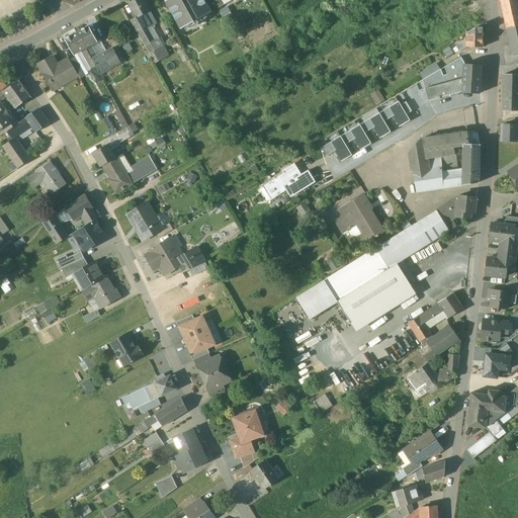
[(143,0),(135,0),(128,4),(136,17),(136,18),(140,16),(150,11),(143,0)]
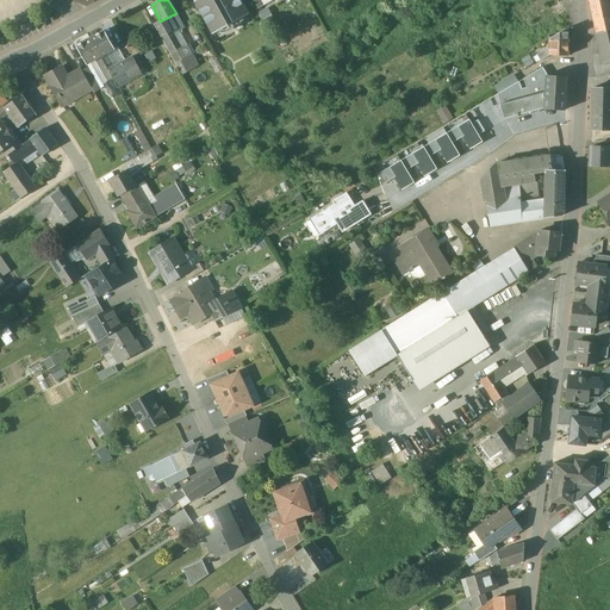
[(241,0),(195,0),(194,1),(212,35),(249,14),(241,0)]
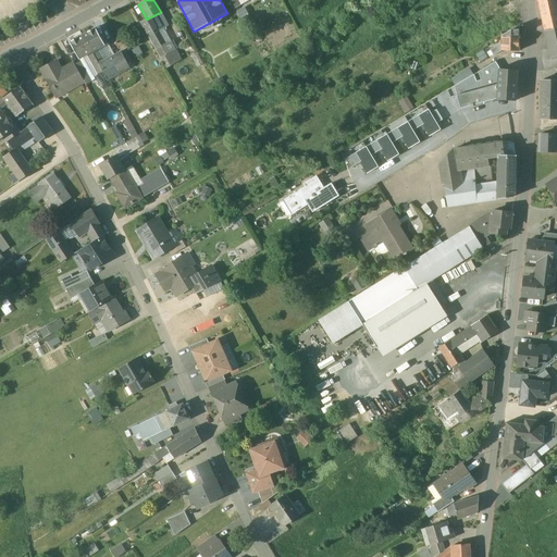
[(229,0),(234,9),(242,5),(238,0),(229,0)]
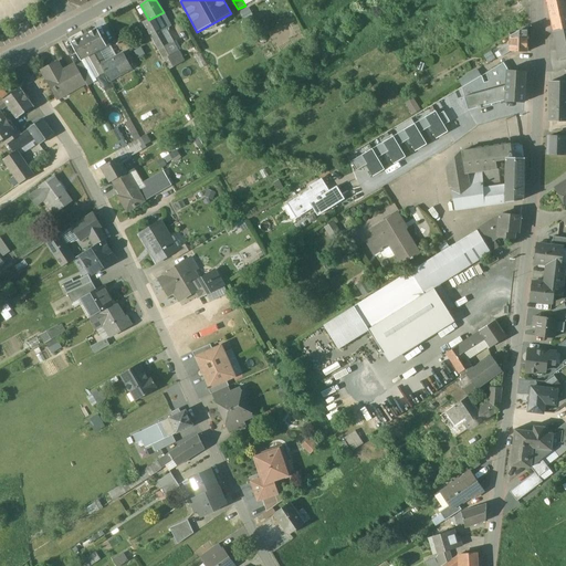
[(546,0),(551,19),(565,14),(565,7),(564,0),(546,0)]
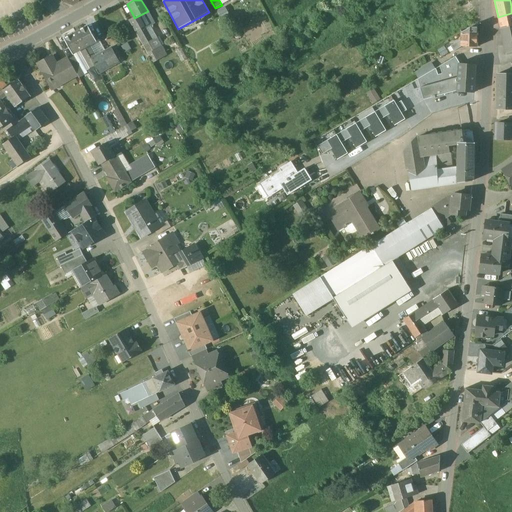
[(148,11),(138,16),(144,26),(145,28),(154,23),(148,11)]
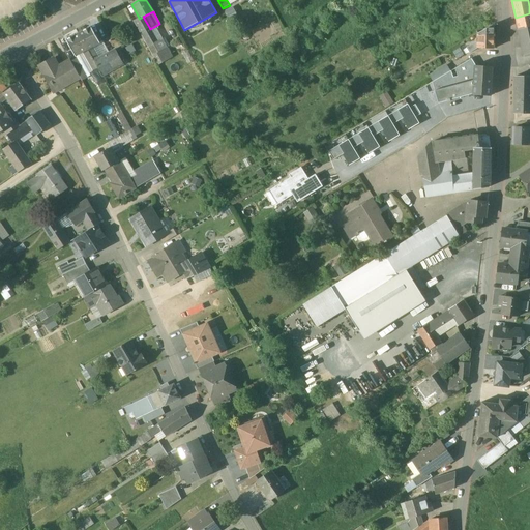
[(529,13),(516,18),(519,29),(529,26),(529,13)]
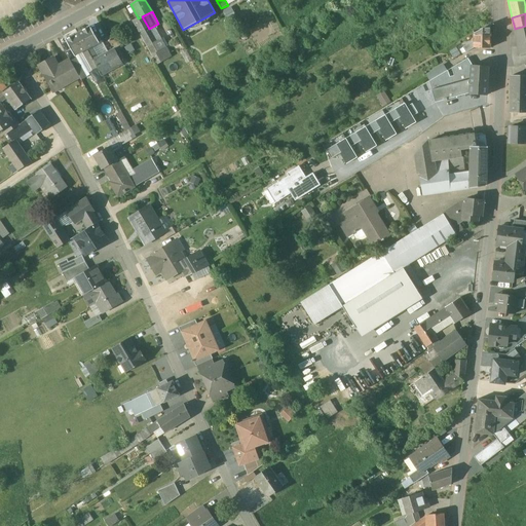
[(142,16),(138,19),(138,17),(133,21),(139,32),(148,27),(142,16)]
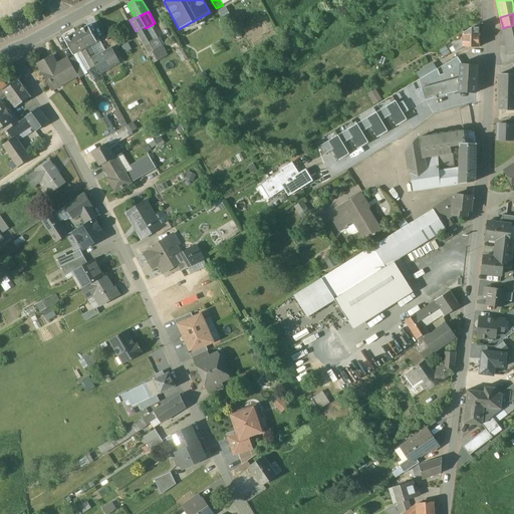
[(480,23),(463,32),(480,32),(480,23)]
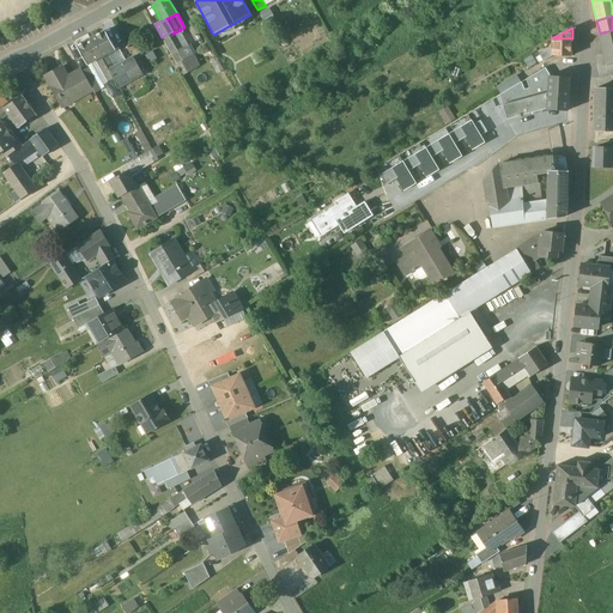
[(612,30),(600,34),(606,64),(612,61),(612,30)]
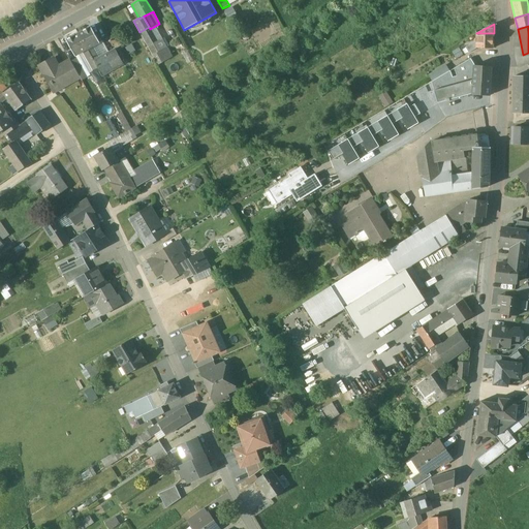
[(91,27),(79,33),(88,50),(92,48),(99,42),(91,27)]
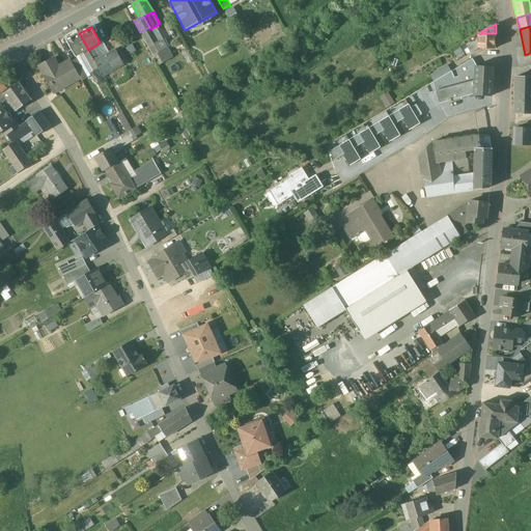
[(150,29),(149,27),(140,32),(148,47),(158,42),(155,34),(154,35),(150,29)]
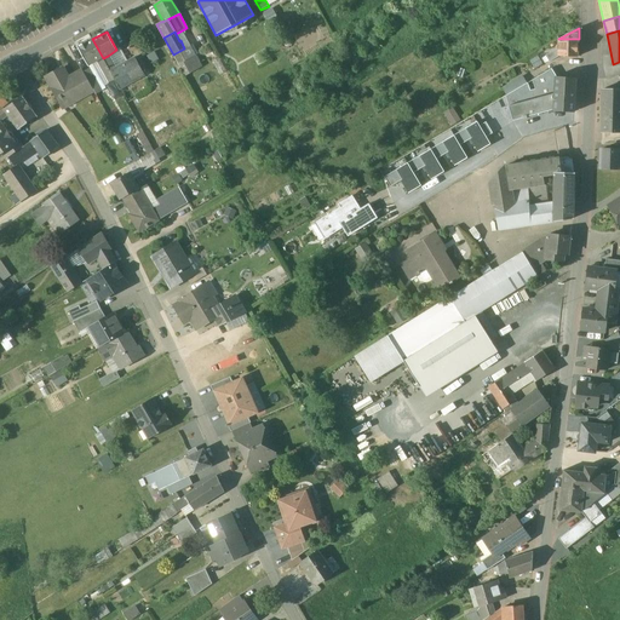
[(92,39),(78,47),(89,70),(97,65),(98,64),(97,62),(103,58),(92,39)]
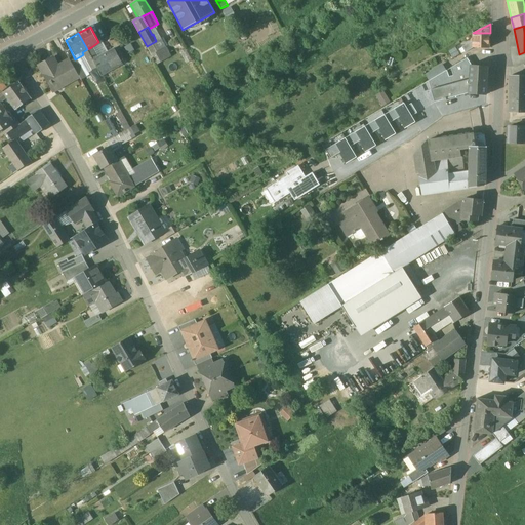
[(490,33),(473,33),(473,40),(473,42),(474,42),(474,47),(490,47),(490,33)]
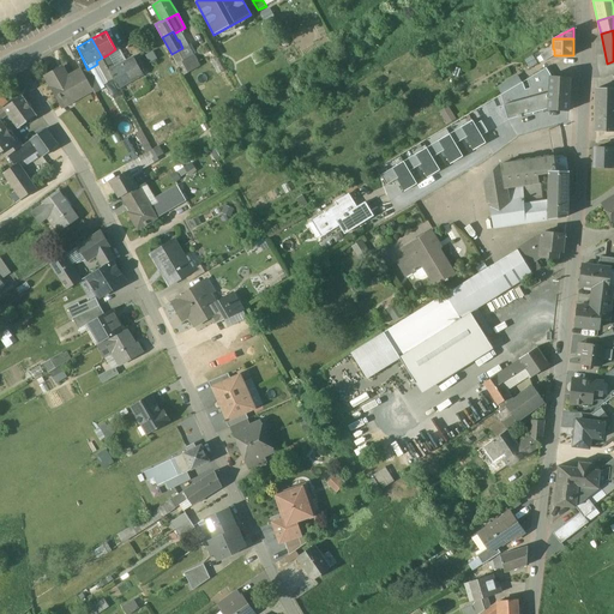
[(182,48),(172,54),(178,65),(193,56),(193,55),(194,52),(192,48),(188,47),(187,46),(182,48)]
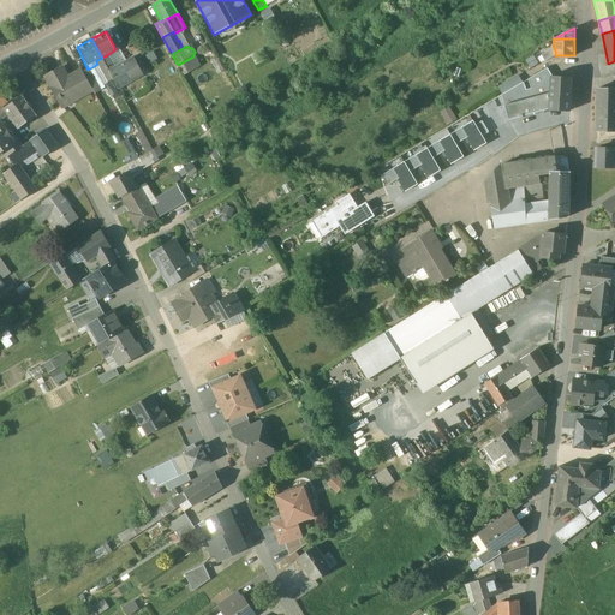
[(554,47),(541,54),(544,61),(555,55),(555,49),(554,49),(554,47)]
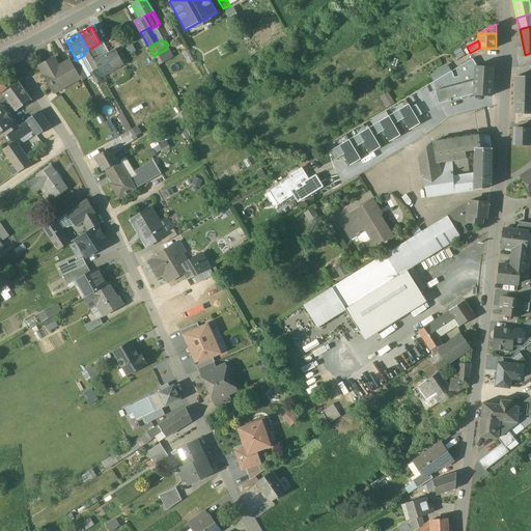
[(103,42),(100,43),(92,48),(93,50),(94,49),(98,55),(100,59),(103,57),(109,54),(103,42)]
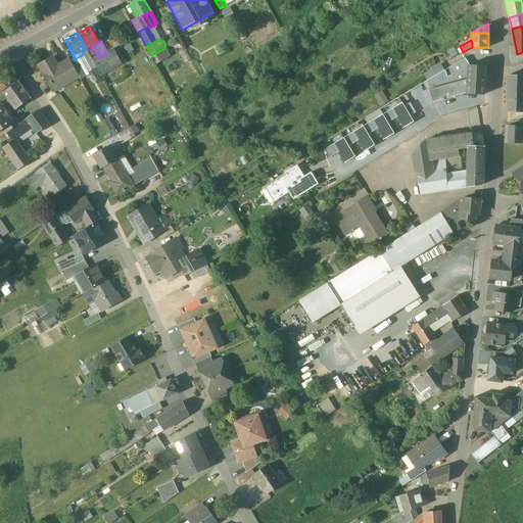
[(91,47),(87,49),(91,57),(96,54),(93,48),(92,49),(91,47)]
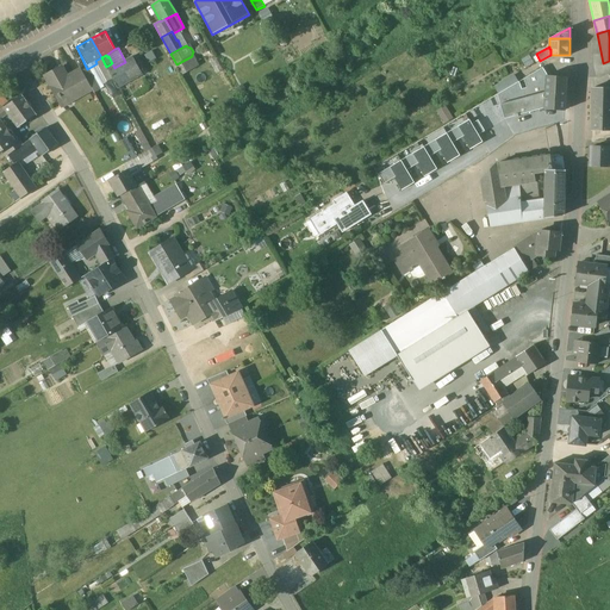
[(192,56),(176,64),(182,75),(198,67),(192,56)]
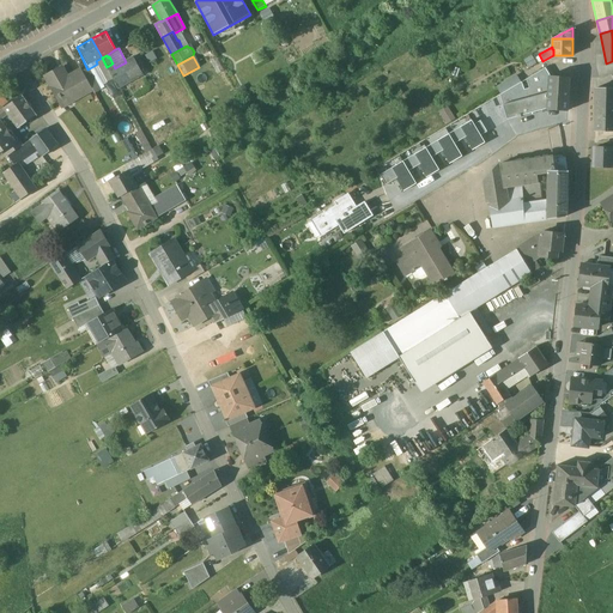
[(217,56),(210,61),(217,76),(225,71),(217,56)]
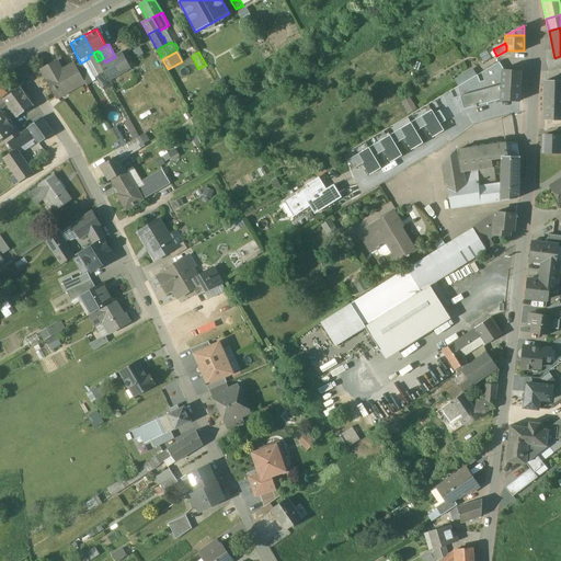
[(98,61),(93,53),(88,56),(89,58),(88,59),(93,69),(100,65),(98,61)]
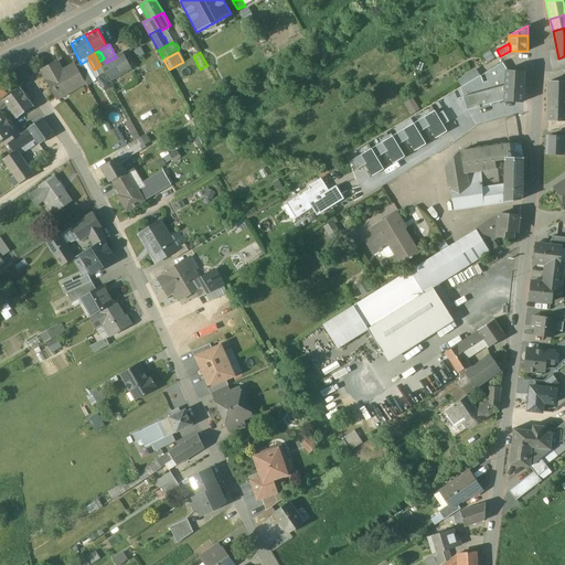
[(131,68),(124,53),(116,57),(109,61),(117,76),(131,68)]
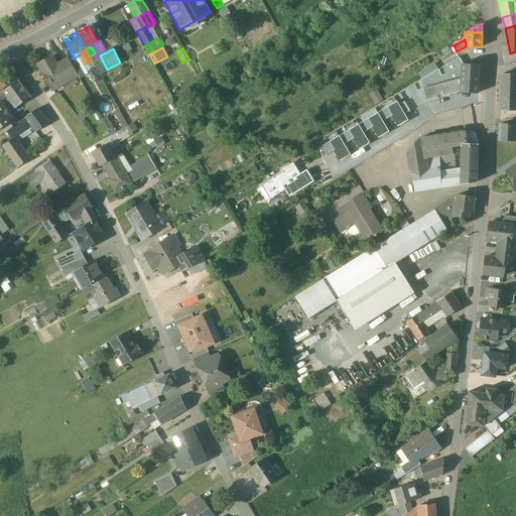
[(97,57),(92,59),(95,67),(100,74),(107,70),(100,55),(97,57)]
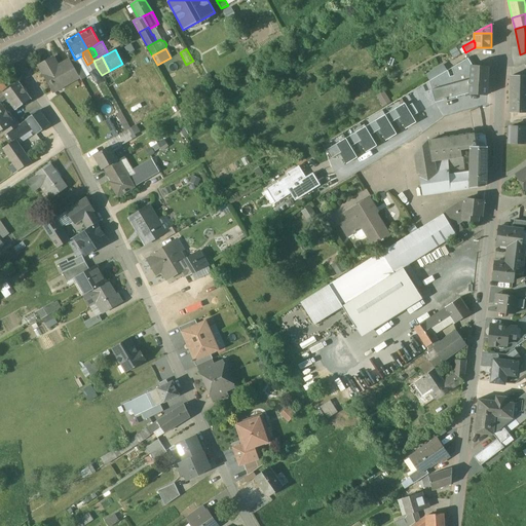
[(59,66),(53,58),(49,60),(54,68),(59,66)]
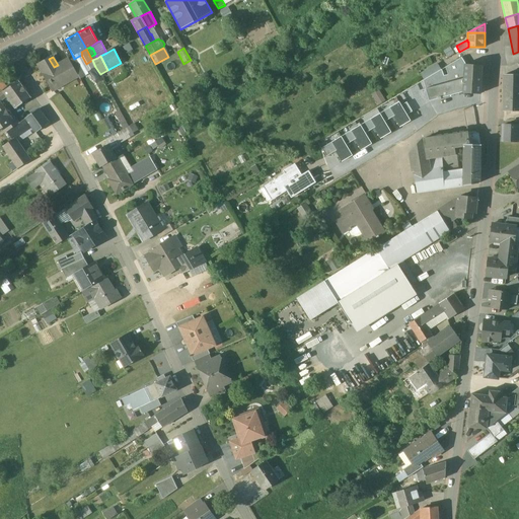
[(424,80),(425,86),(427,90),(429,100),(438,98),(438,99),(441,98),(441,97),(462,91),(464,64),(465,64),(461,58),(441,70),(436,73),(424,80)]
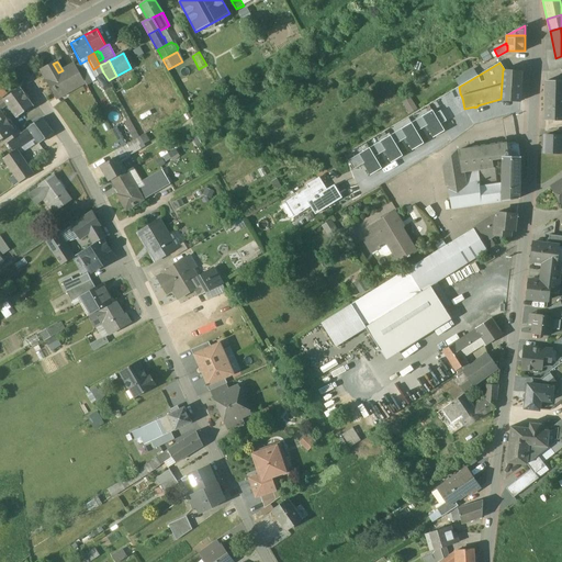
[(63,70),(58,72),(53,64),(42,70),(53,89),(54,89),(55,91),(56,90),(58,93),(65,90),(66,93),(85,82),(75,65),(75,64),(63,70)]
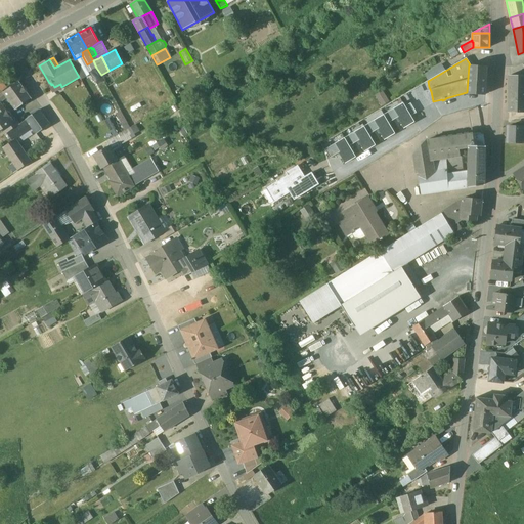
[(75,59),(70,60),(79,77),(82,76),(78,69),(81,68),(75,59)]
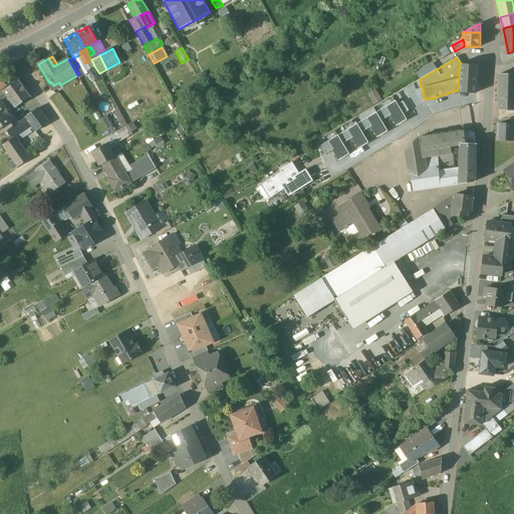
[(79,66),(76,67),(80,74),(94,66),(91,59),(85,63),(79,66)]
